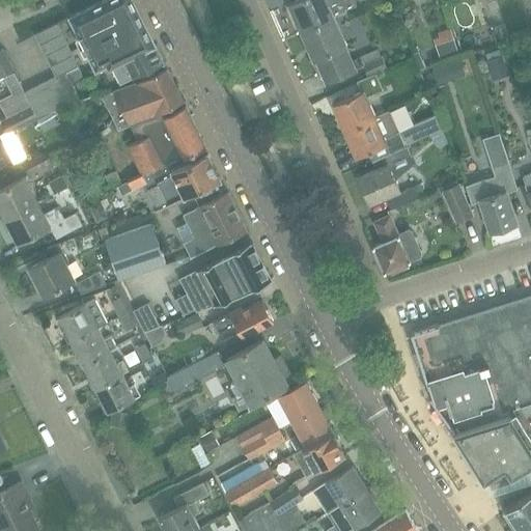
[(139,12),(132,0),(105,0),(84,10),(71,17),(96,67),(108,62),(109,66),(155,44),(142,21),(136,24),(132,16),(139,12)]
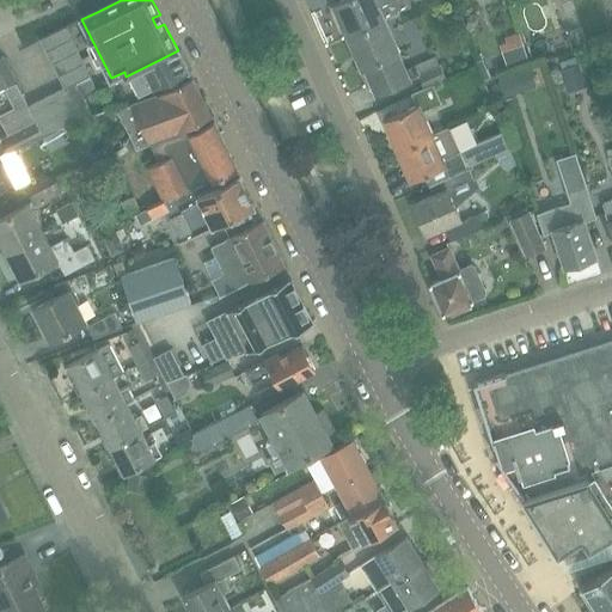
[(347,37),(386,20),(412,8),(409,0),(344,0),(332,5),(347,37)]
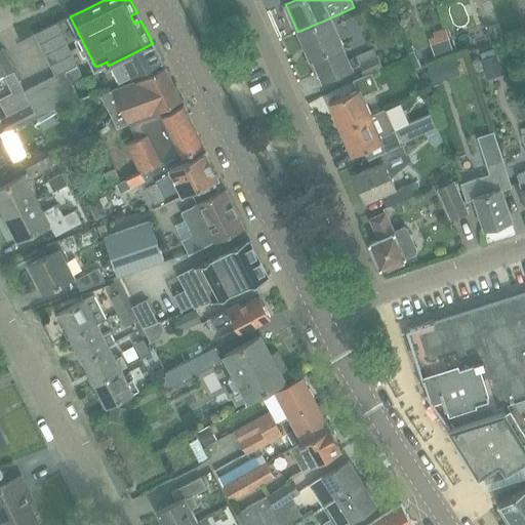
[(331,17),(297,32),(310,59),(312,59),(322,83),(352,70),(340,45),(342,44),(331,17)]
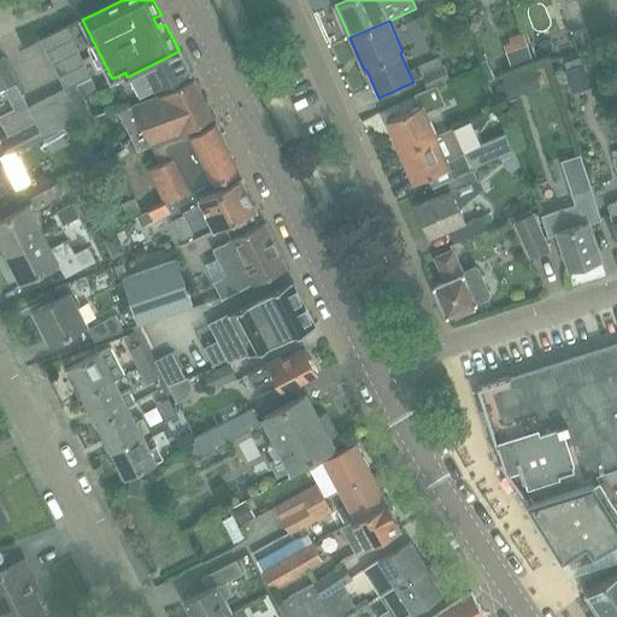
[(40,40),(46,52),(72,40),(66,27),(40,40)]
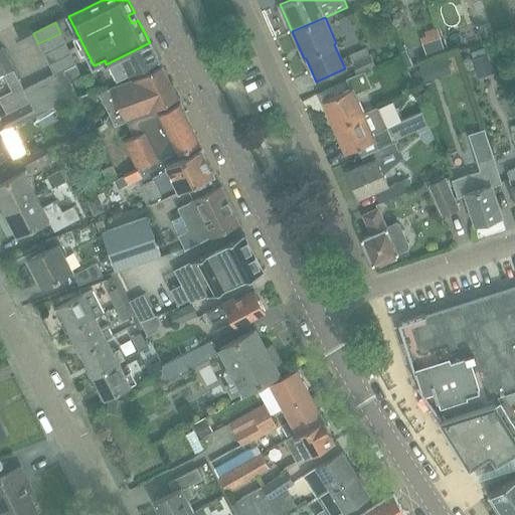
[(38,43),(43,54),(65,43),(60,33),(38,43)]
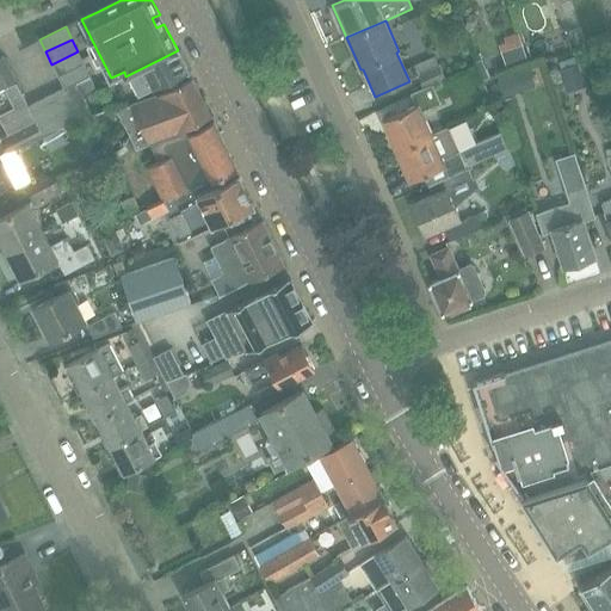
[(189,73),(178,50),(125,76),(127,78),(128,78),(139,97),(153,90),(153,91),(189,73)]
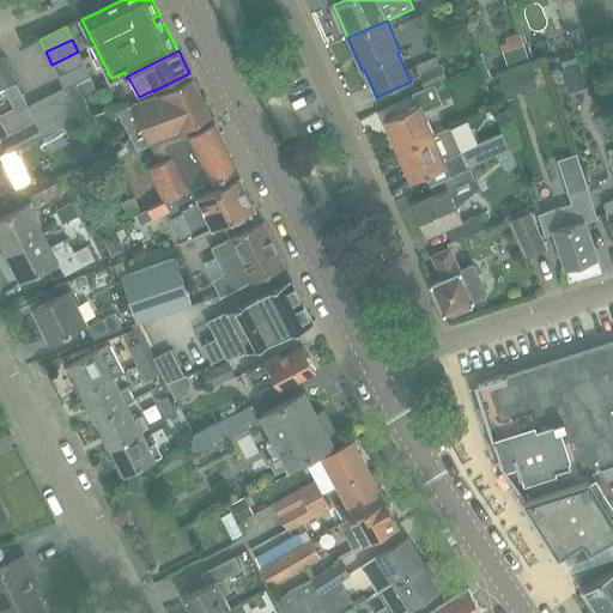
[(52,65),(58,77),(84,64),(78,52),(52,65)]
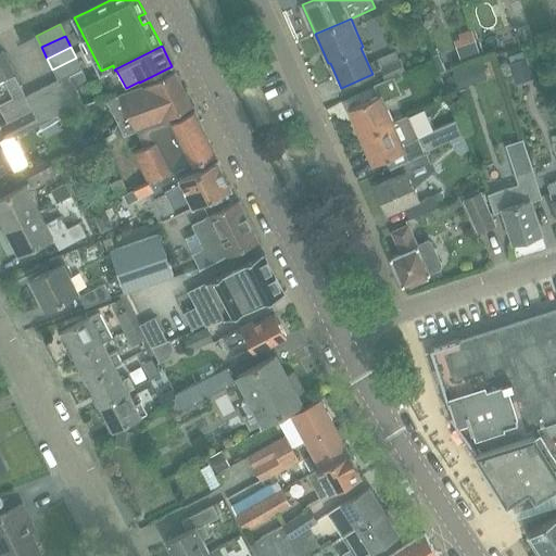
[(0,52),(0,80),(13,74),(1,52),(0,52)]
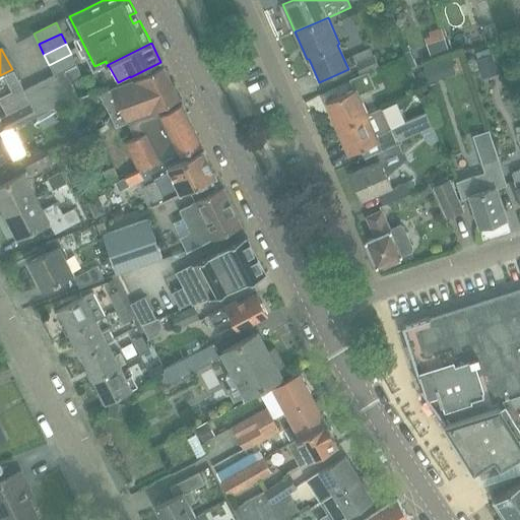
[(352,57),(361,75),(368,71),(378,66),(370,49),(352,57)]
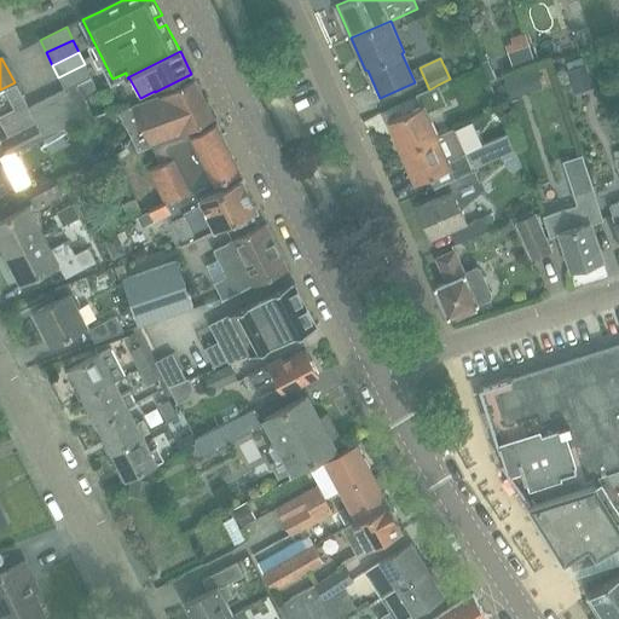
[(58,77),(64,88),(76,84),(91,76),(85,64),(58,77)]
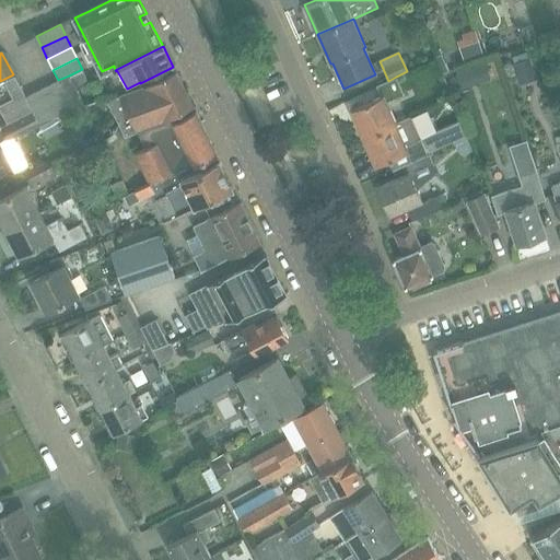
[(176,72),(156,82),(147,86),(107,101),(125,136),(162,124),(194,107),(176,72)]
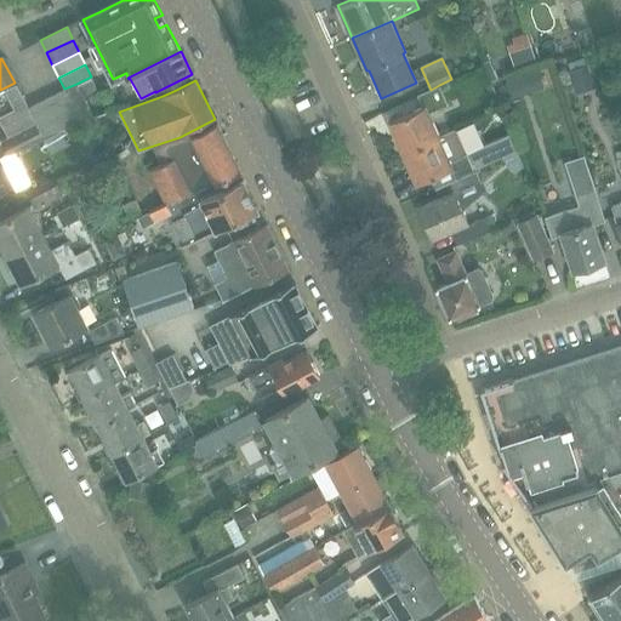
[(0,121),(7,137),(9,136),(35,123),(26,103),(16,84),(5,90),(13,109),(0,115),(0,121)]
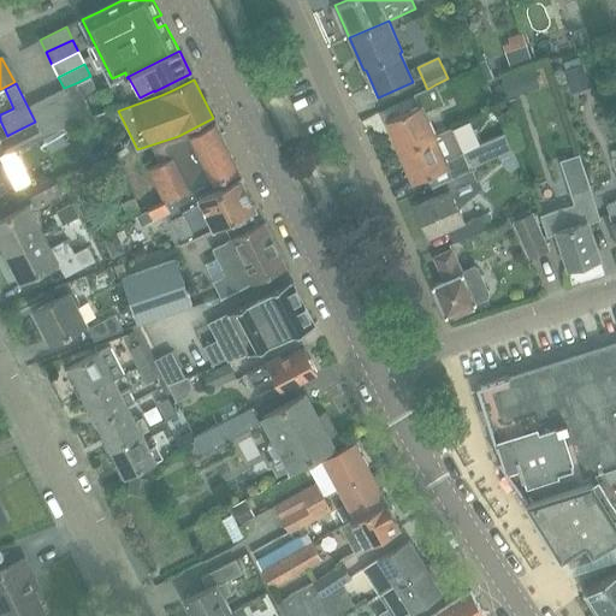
[(64,88),(52,95),(69,125),(93,117),(76,83),(64,88)]
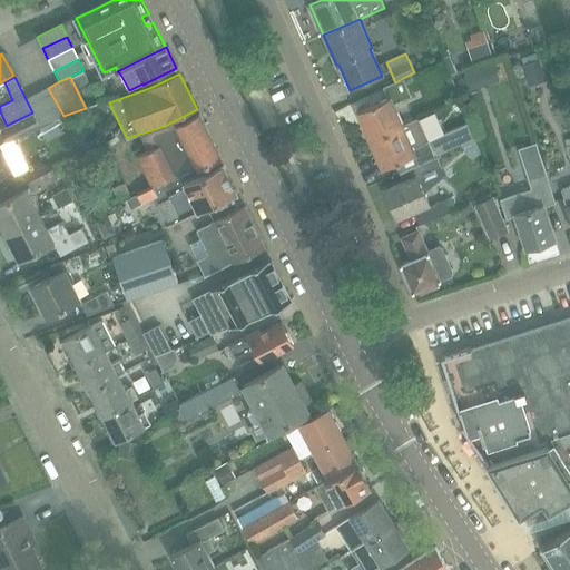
[(357,112),(370,140),(403,126),(393,105),(411,97),(403,78),(395,82),(383,87),(387,99),(357,112)]
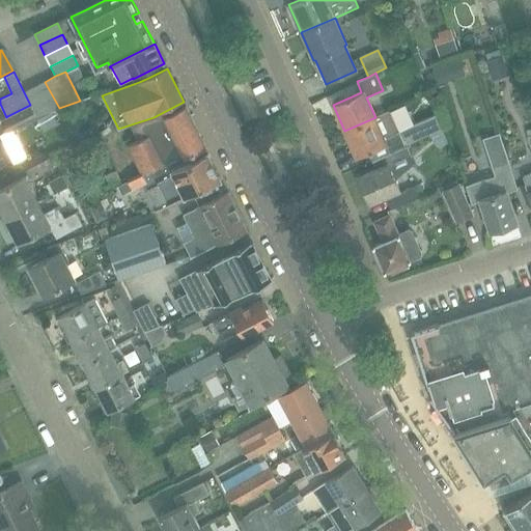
[(34,87),(48,112),(59,108),(45,82),(34,87)]
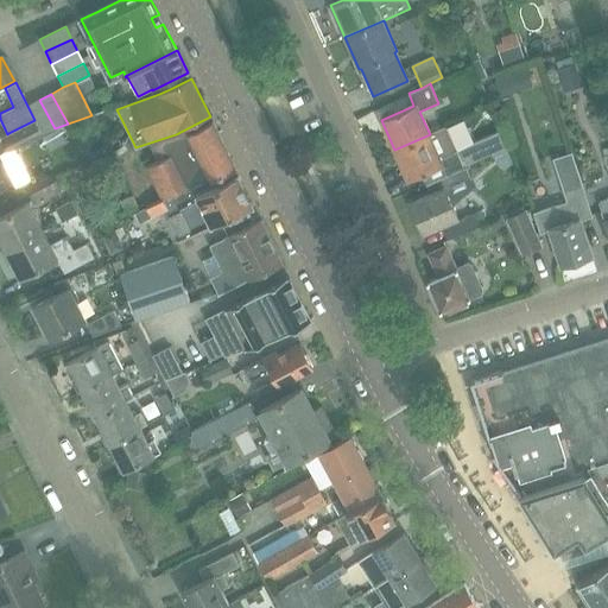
[(55,128),(39,100),(27,106),(42,133),(55,128)]
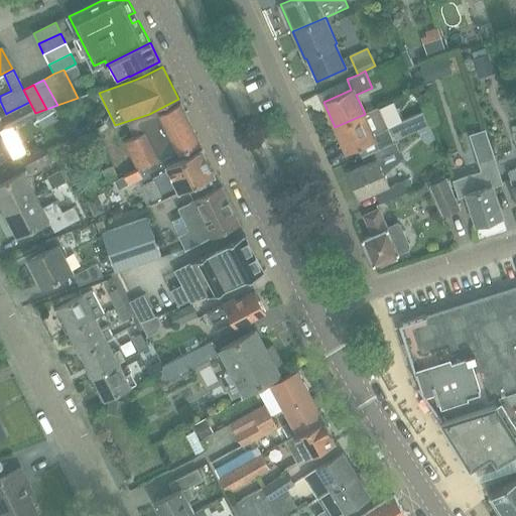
[(7,113),(6,114),(1,116),(8,130),(36,115),(29,102),(7,113)]
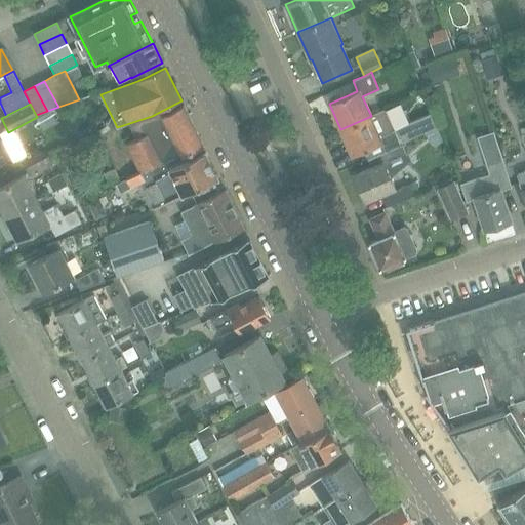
[(125,143),(139,171),(158,162),(159,165),(180,155),(183,157),(184,156),(204,147),(200,139),(196,130),(184,105),(163,115),(162,113),(129,123),(136,137),(125,143)]
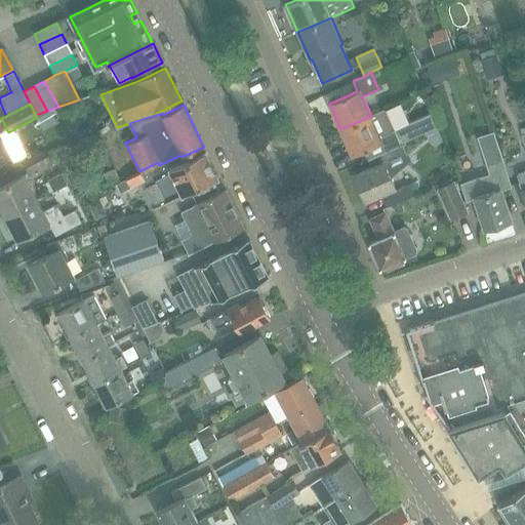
[(371,116),(340,129),(352,156),(364,150),(368,159),(402,144),(438,127),(432,114),(395,130),(386,110),(371,116)]
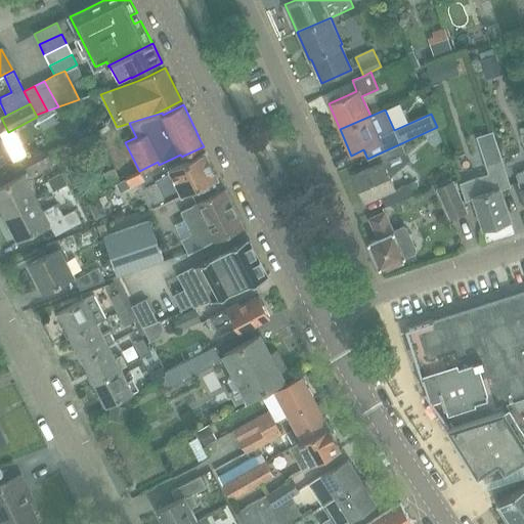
[(489,174),(461,183),(466,201),(474,198),(478,210),(484,229),(510,221),(504,202),(499,189),(510,186),(501,160),(492,131),(477,136),(486,165),(489,174)]
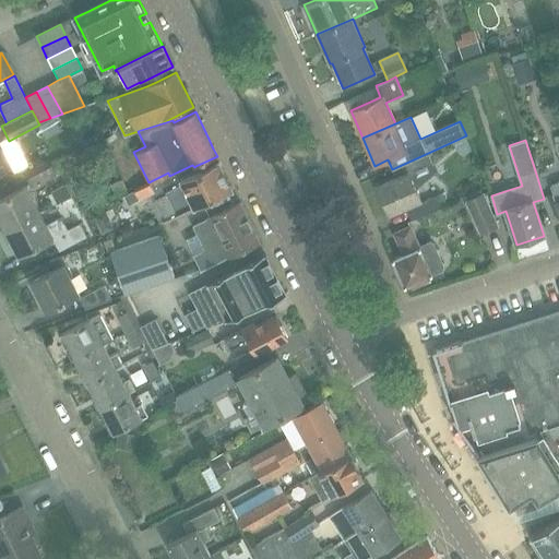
[(0,145),(0,171),(11,167),(0,145)]
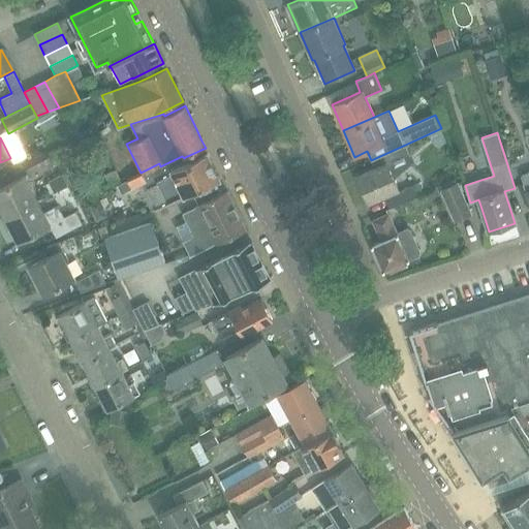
[(412,161),(405,145),(371,160),(375,168),(358,177),(369,201),(399,188),(394,177),(412,161)]
